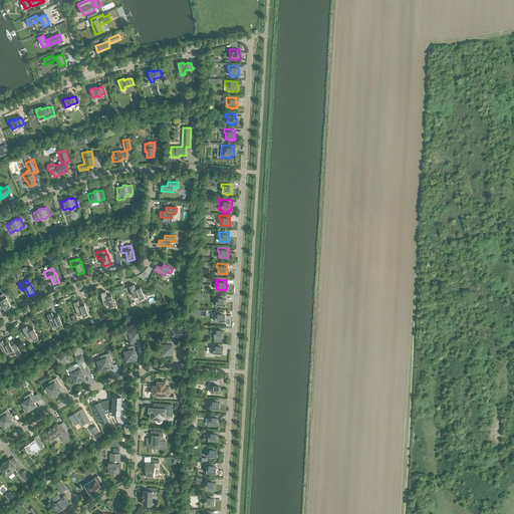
[(138,295),(140,299),(145,297),(141,287),(136,289),(134,284),(129,286),(134,297),(138,295)]
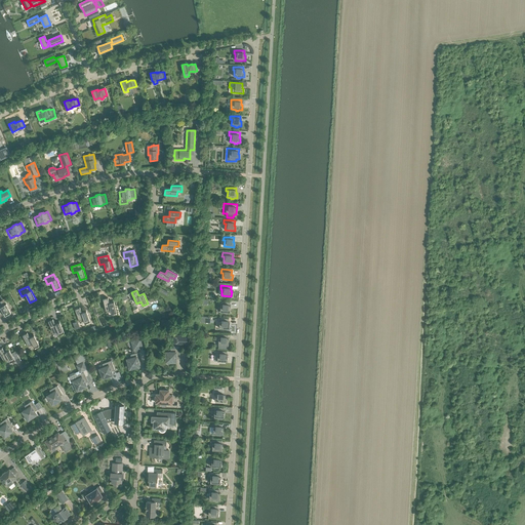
[(110,310),(111,314),(117,313),(114,301),(109,304),(108,297),(103,298),(106,311),(110,310)]
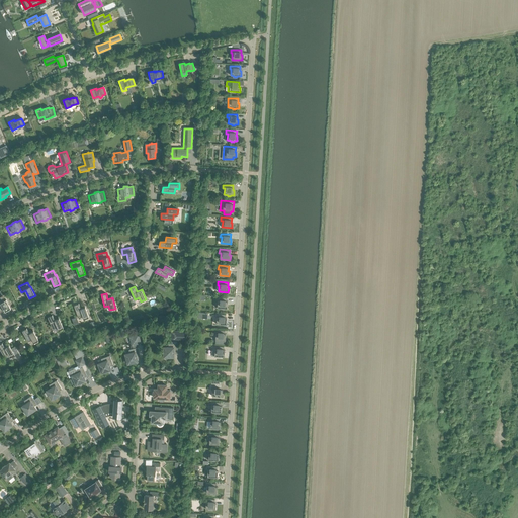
[(3,295),(0,296),(0,305),(1,305),(5,312),(11,309),(6,299),(5,300),(3,295)]
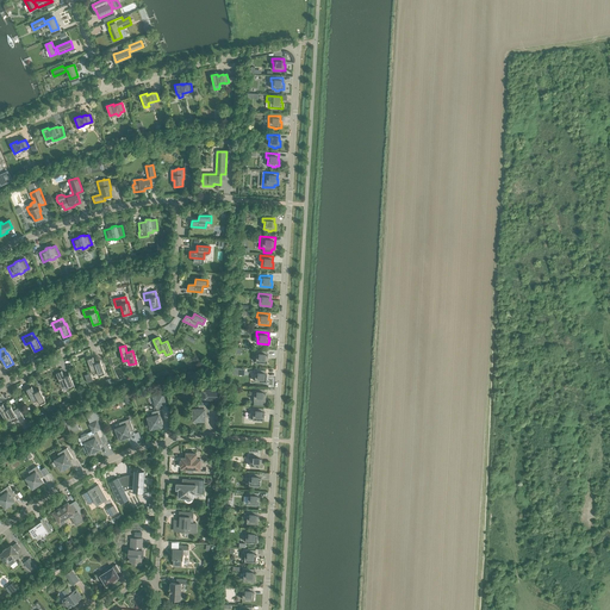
[(256,355),(256,362),(260,362),(260,365),(263,365),(263,363),(268,363),(268,358),(267,358),(267,352),(255,350),(255,355),(256,355)]
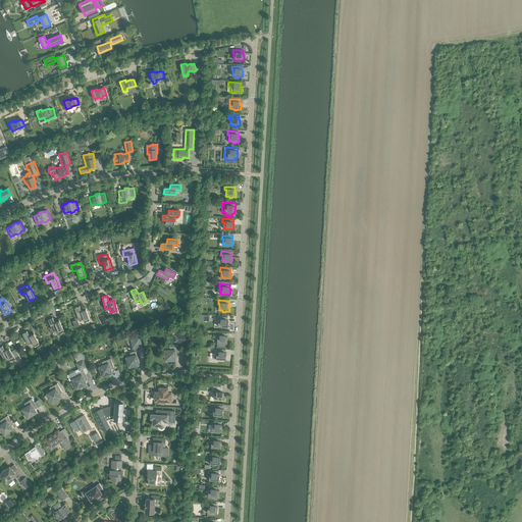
[(83,317),(85,321),(90,319),(86,309),(82,311),(80,306),(74,307),(79,319),(83,317)]
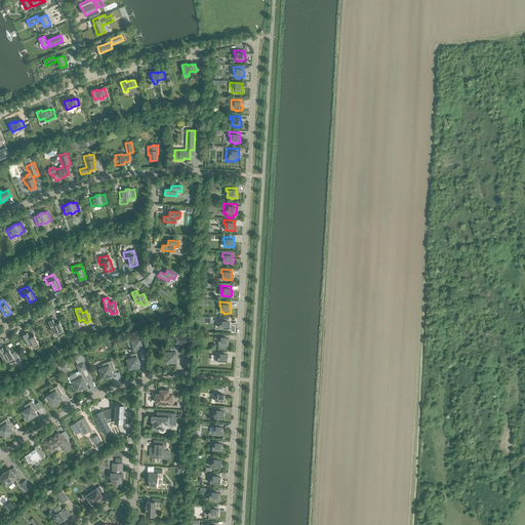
[(219,328),(230,329),(230,324),(229,324),(229,319),(218,318),(218,322),(219,322),(219,328)]
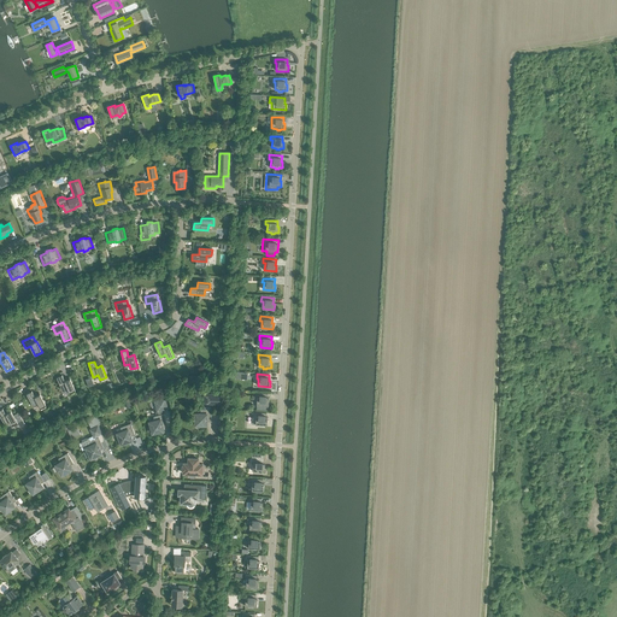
[(68,388),(70,393),(75,391),(70,378),(65,381),(62,375),(57,377),(63,391),(68,388)]
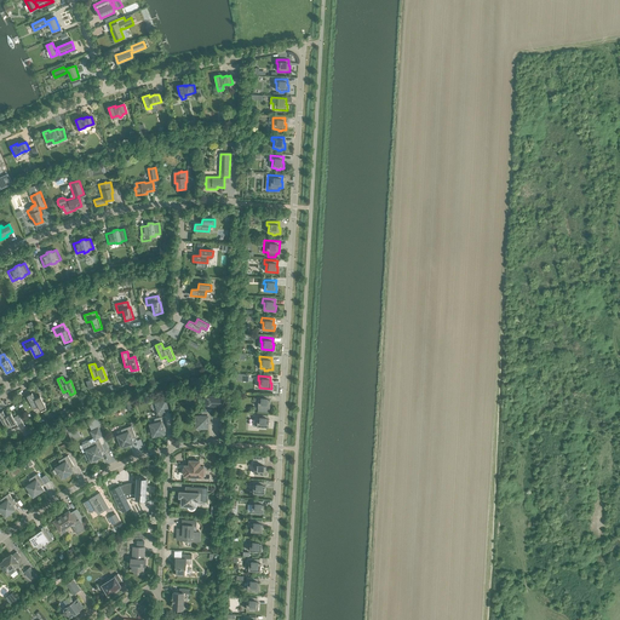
[(38,406),(40,411),(46,408),(40,396),(35,399),(32,394),(27,396),(33,408),(38,406)]
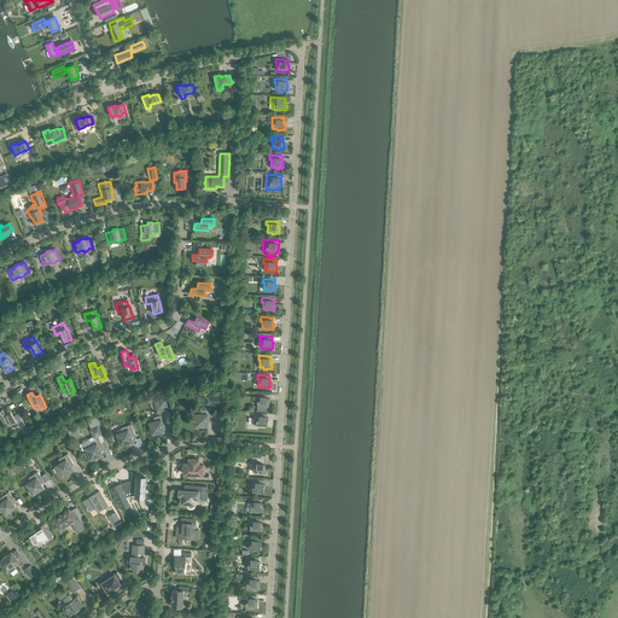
[(257,410),(267,410),(268,407),(269,407),(269,401),(268,401),(268,395),(256,394),(256,398),(257,398),(257,406),(257,410)]
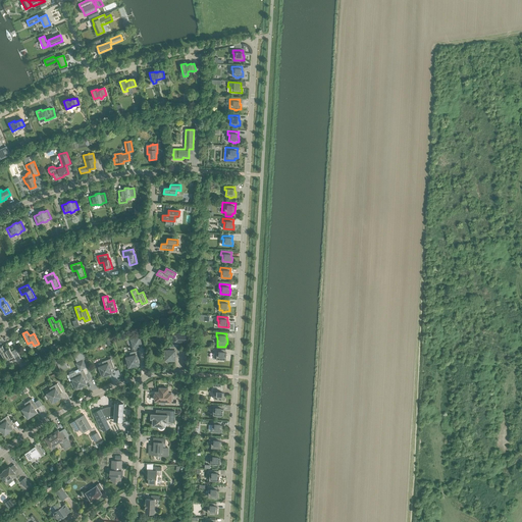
[(191,334),(173,334),(173,344),(191,344),(191,334)]
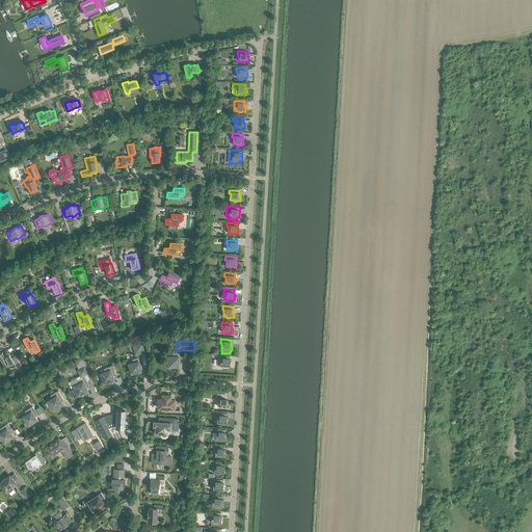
[(8,364),(10,367),(15,365),(9,354),(5,357),(2,352),(0,353),(0,358),(4,366),(8,364)]
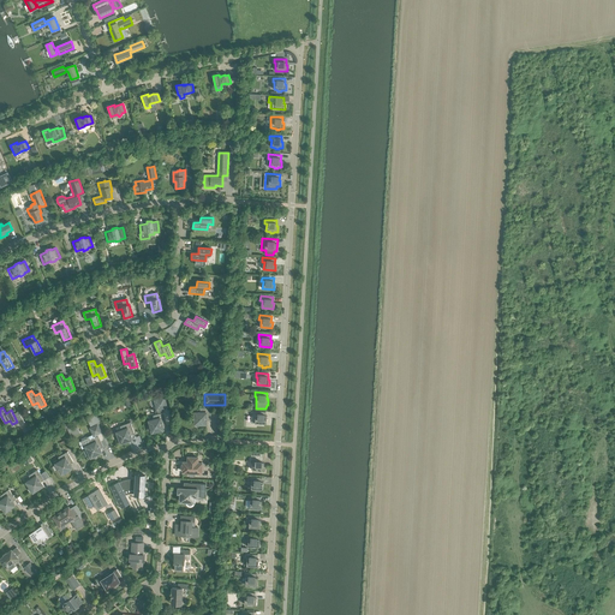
[(195,413),(195,424),(195,425),(196,425),(196,427),(197,427),(198,427),(199,427),(199,425),(201,424),(202,424),(202,423),(206,423),(206,421),(210,421),(210,408),(199,408),(199,413),(195,413)]
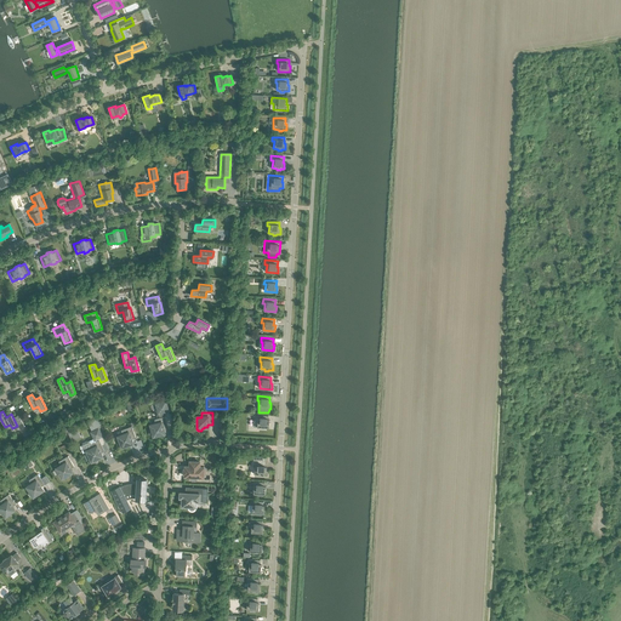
[(265,428),(269,428),(269,422),(268,422),(268,416),(255,415),(254,427),(261,427),(261,429),(265,429),(265,428)]
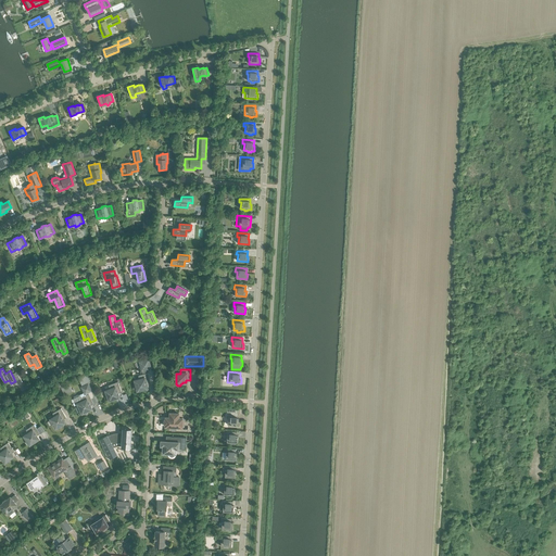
[(135,381),(136,386),(135,387),(135,388),(135,389),(135,390),(136,390),(137,390),(143,389),(143,388),(147,388),(146,384),(150,383),(148,373),(138,376),(139,380),(135,381)]
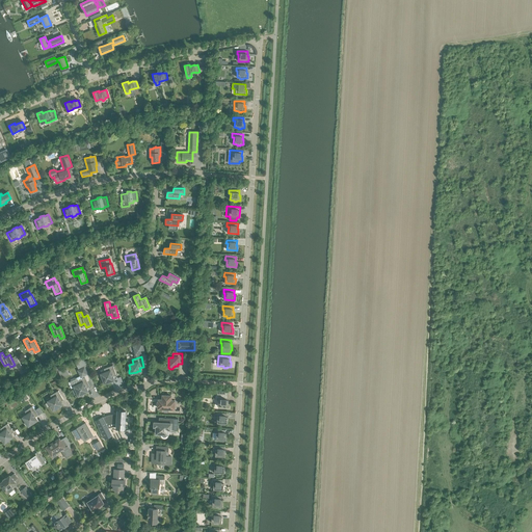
[(83,357),(75,361),(78,369),(86,365),(83,357)]
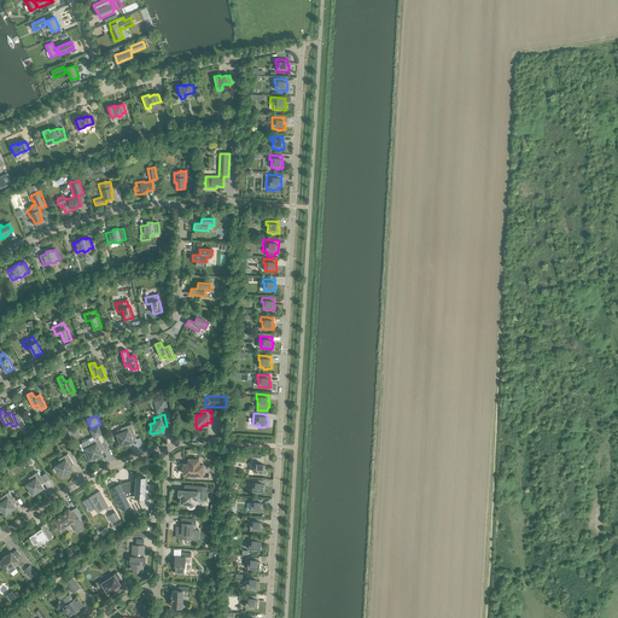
[(118,435),(120,439),(118,439),(118,441),(118,442),(118,443),(118,444),(120,444),(120,445),(121,445),(122,445),(128,442),(132,441),(130,437),(135,436),(130,425),(121,429),(123,433),(118,435)]
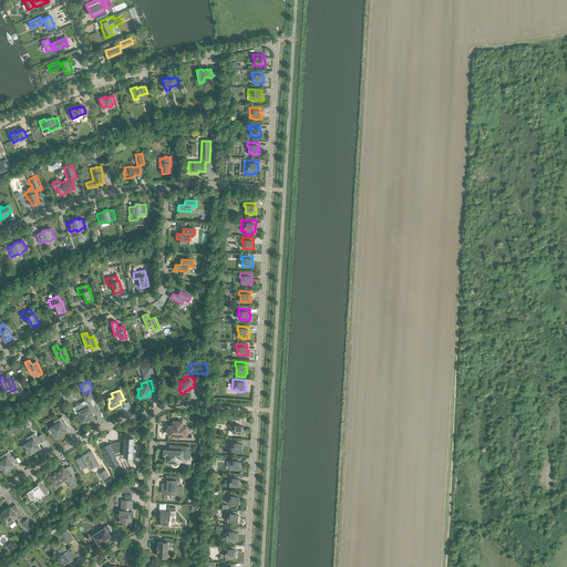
[(70,392),(62,395),(66,403),(74,400),(70,392)]
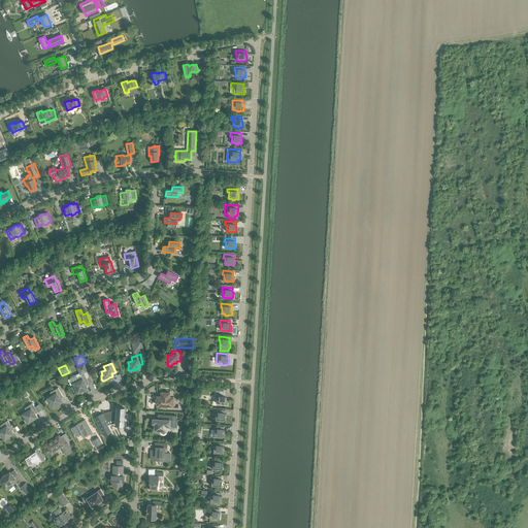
[(77,368),(80,373),(86,371),(84,365),(77,368)]
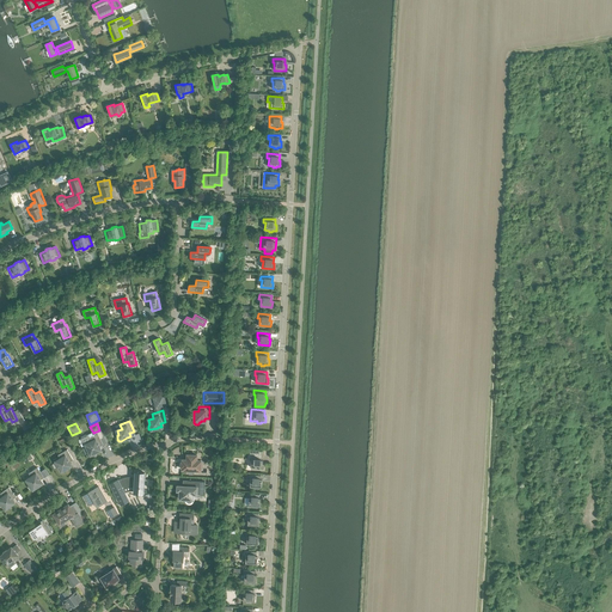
[(86,445),(91,454),(91,456),(92,456),(93,456),(95,456),(96,456),(96,454),(96,453),(96,452),(97,452),(97,451),(99,450),(98,446),(103,445),(101,439),(98,434),(89,439),(90,442),(86,445)]
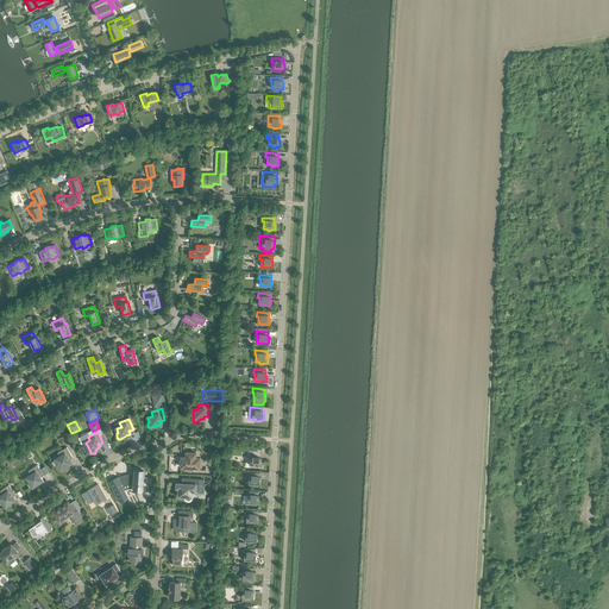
[(58,464),(61,469),(62,469),(62,470),(63,470),(64,470),(66,470),(66,469),(66,468),(67,468),(66,466),(67,465),(67,464),(70,463),(68,460),(73,458),(67,447),(57,452),(60,457),(51,462),(54,466),(58,464)]
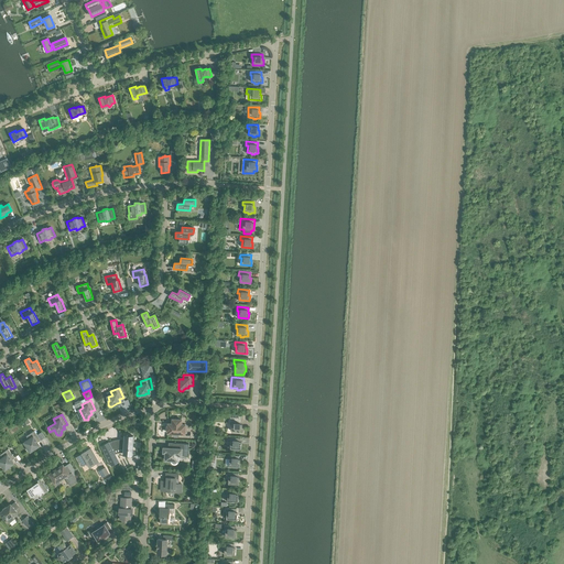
[(230,424),(231,424),(231,431),(235,431),(235,433),(238,433),(238,432),(241,432),(242,426),(241,426),(241,415),(230,414),(230,424)]
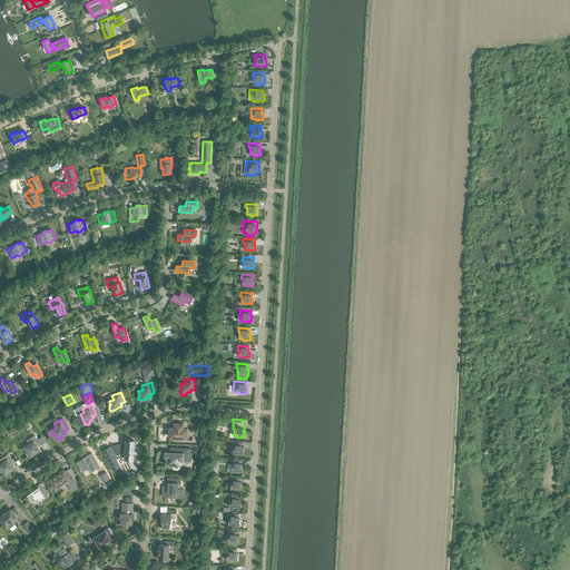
[(187,429),(183,429),(183,424),(174,423),(174,429),(170,429),(169,431),(168,431),(168,435),(169,435),(169,438),(175,438),(175,441),(180,441),(180,438),(186,439),(187,429)]
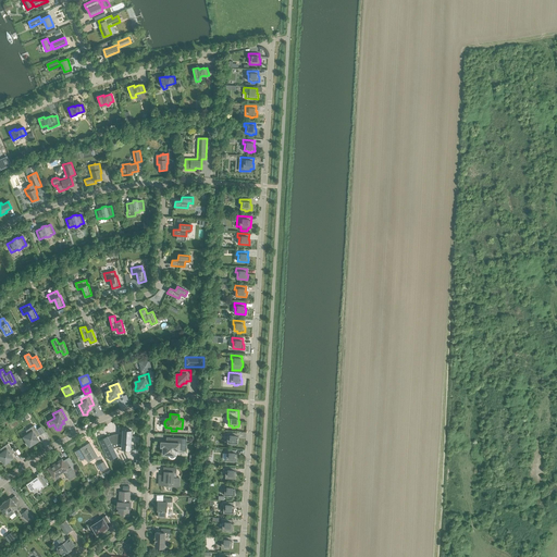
[(25,437),(27,441),(26,442),(26,443),(26,444),(26,445),(27,445),(28,446),(29,445),(35,442),(35,441),(37,440),(36,437),(40,434),(34,425),(26,431),(28,434),(25,437)]
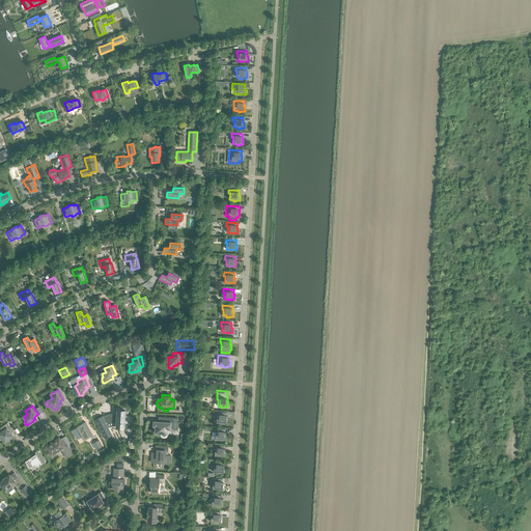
[(123,416),(124,416),(126,411),(117,410),(117,415),(115,415),(113,415),(112,416),(110,416),(109,416),(107,417),(105,417),(104,418),(103,418),(102,417),(95,420),(99,426),(105,437),(105,438),(111,435),(107,427),(108,426),(109,426),(110,425),(111,425),(113,425),(115,425),(116,425),(116,427),(123,428),(124,422),(122,422),(123,416)]
